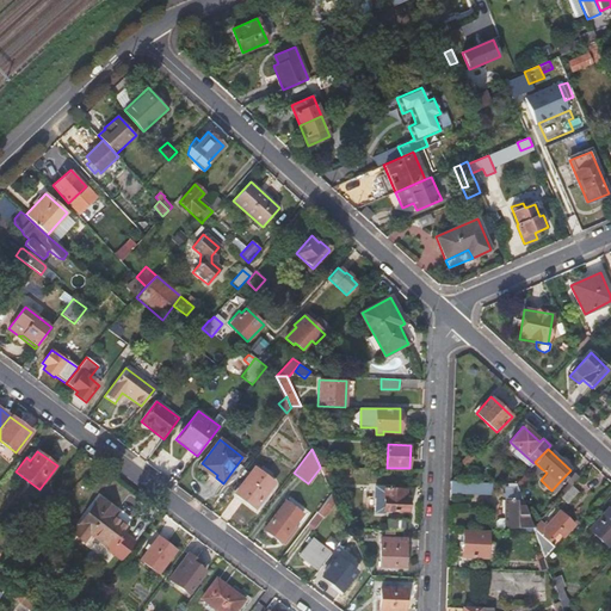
[(461,461),(466,467),(475,457),(470,451),(461,461)]
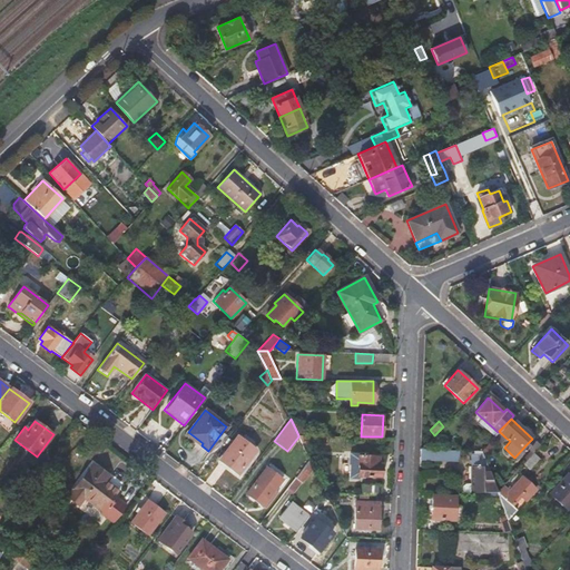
[(505,438),(499,431),(498,432),(495,435),(502,441),(505,438)]
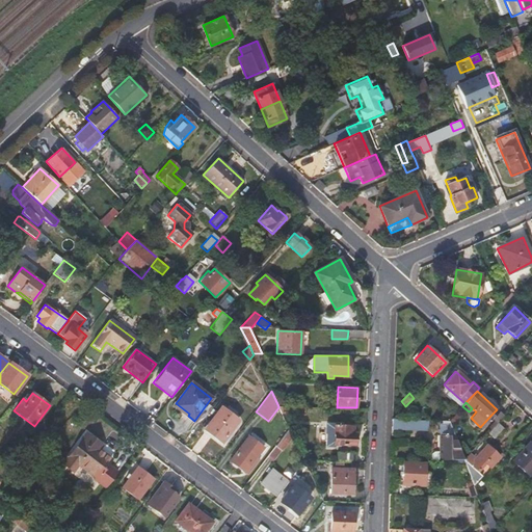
[(222,443),(239,421),(221,407),(206,429),(222,443)]
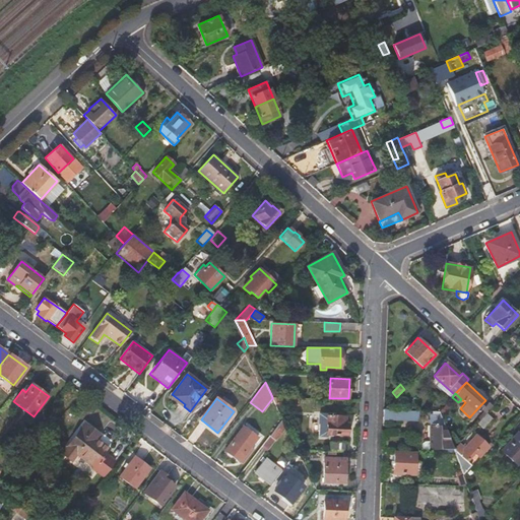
[(492,405),(485,400),(479,406),(486,412),(492,405)]
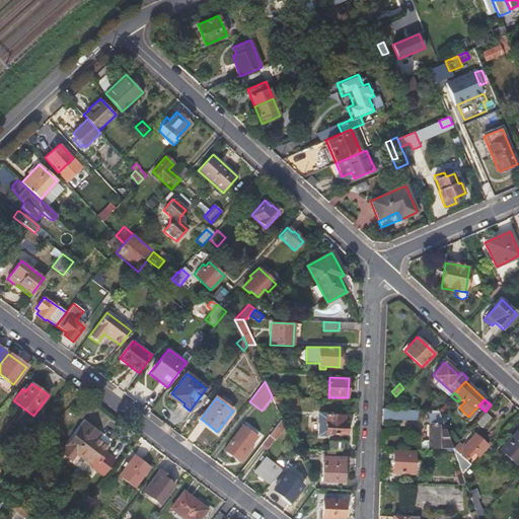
[(415,419),(416,410),(382,409),(382,418),(415,419)]
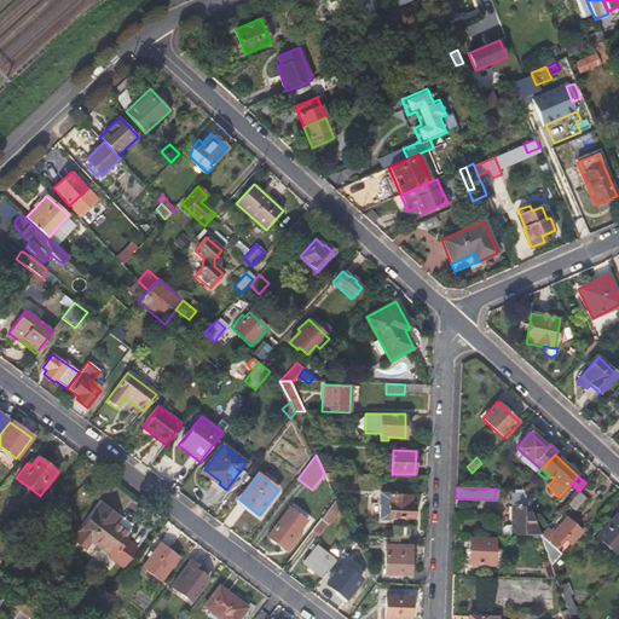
[(510,534),(539,537),(538,534),(521,490),(514,490),(514,493),(512,493),(510,526),(510,534)]
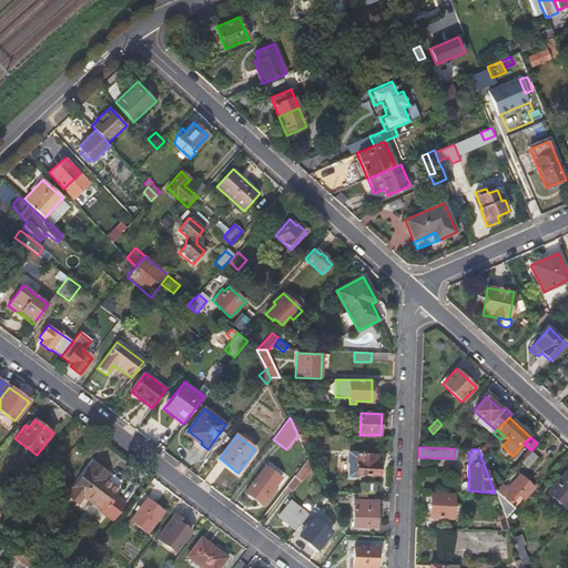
[(379,476),(379,462),(375,462),(375,455),(356,454),(355,452),(347,452),(347,464),(355,464),(355,475),(379,476)]
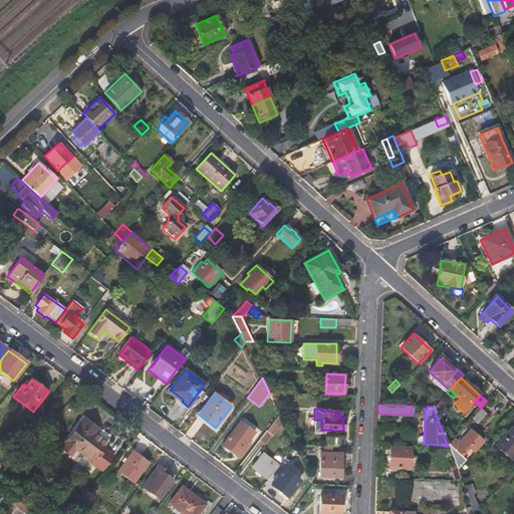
[(486,414),(480,409),(479,409),(471,419),(477,424),(486,414)]
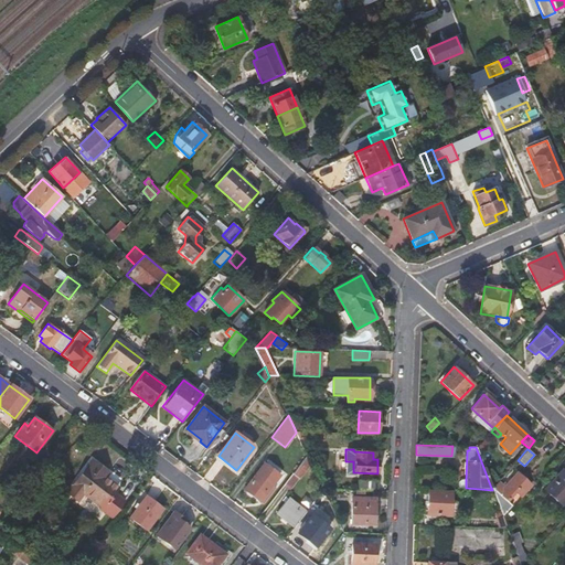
[(300,479),(311,465),(307,455),(292,473),(300,479)]
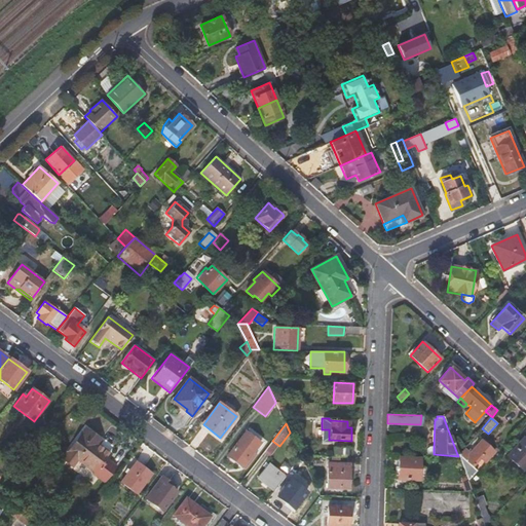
[(241,467),(261,443),(245,430),(226,455),(241,467)]
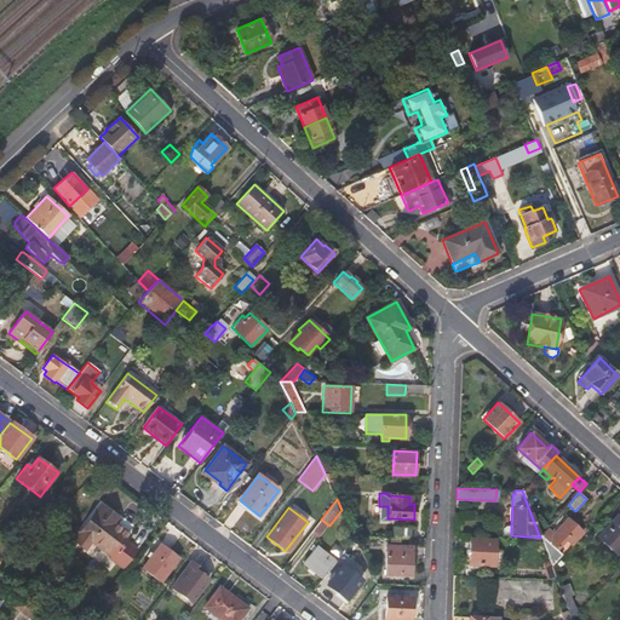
[(98,509),(81,530),(78,527),(69,538),(85,550),(91,543),(112,557),(110,560),(122,569),(138,549),(126,540),(130,534),(116,524),(118,522),(98,509)]
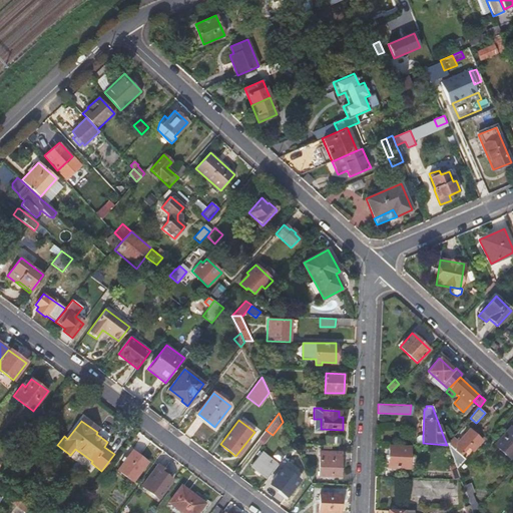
[(510,459),(512,455),(512,428),(511,426),(494,445),(510,459)]
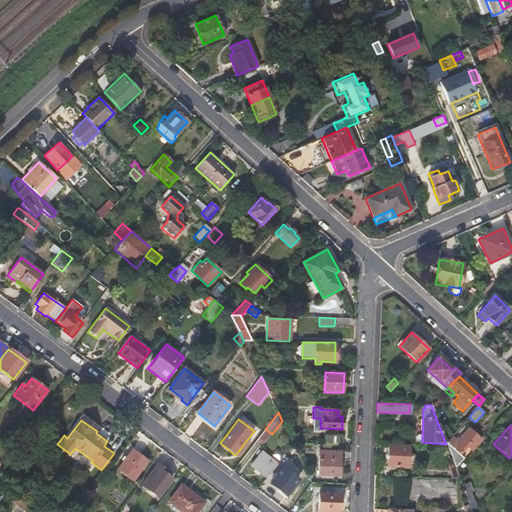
[(456,440),(452,436),(445,442),(446,444),(447,447),(455,467),(462,459),(459,455),(466,446),(471,451),(481,440),(468,428),(456,440)]
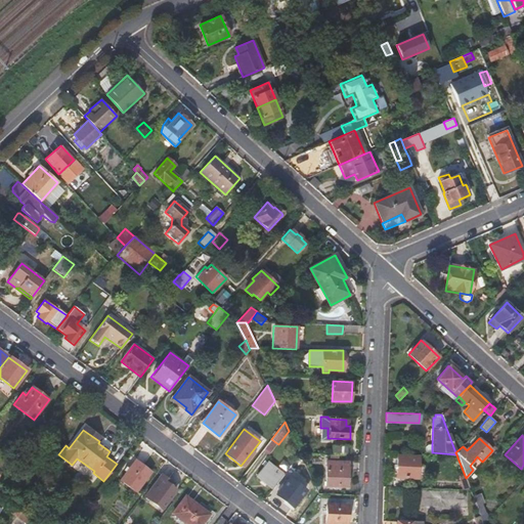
[(333,446),(333,455),(349,456),(349,447),(333,446)]
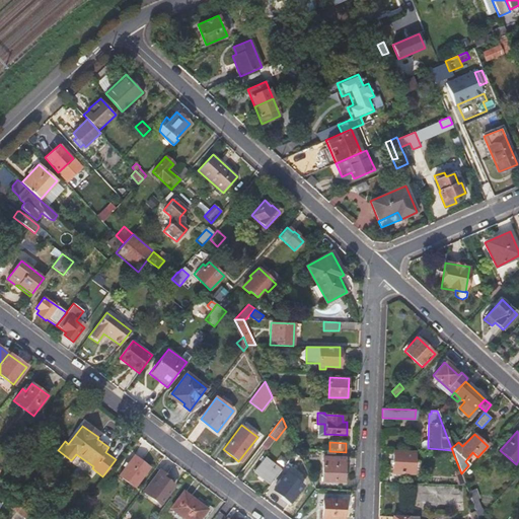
[(413,474),(415,452),(393,451),(392,473),(413,474)]
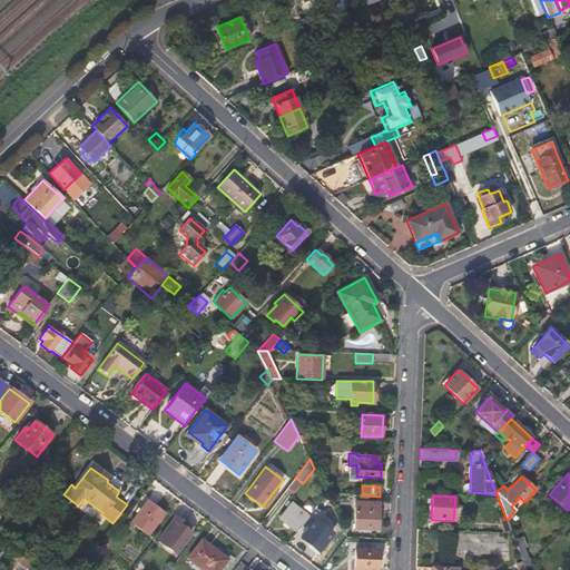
[(148,534),(164,514),(146,501),(130,522),(148,534)]
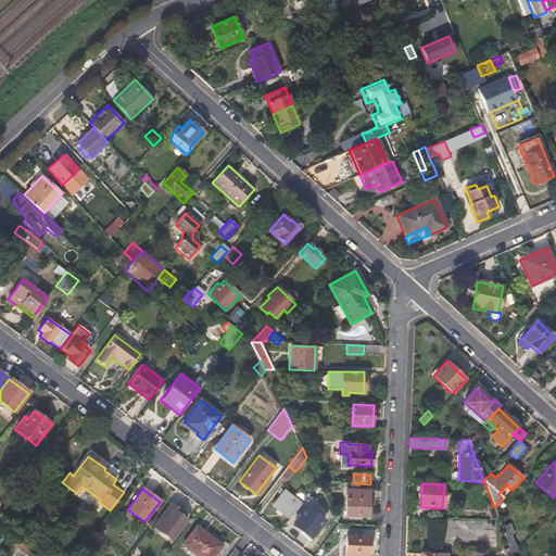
[(288,518),(300,502),(283,489),(272,505),(288,518)]
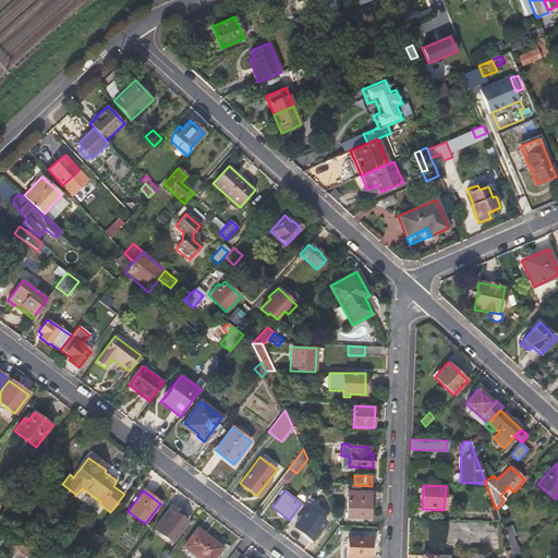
[(370,519),(371,492),(348,490),(347,518),(370,519)]
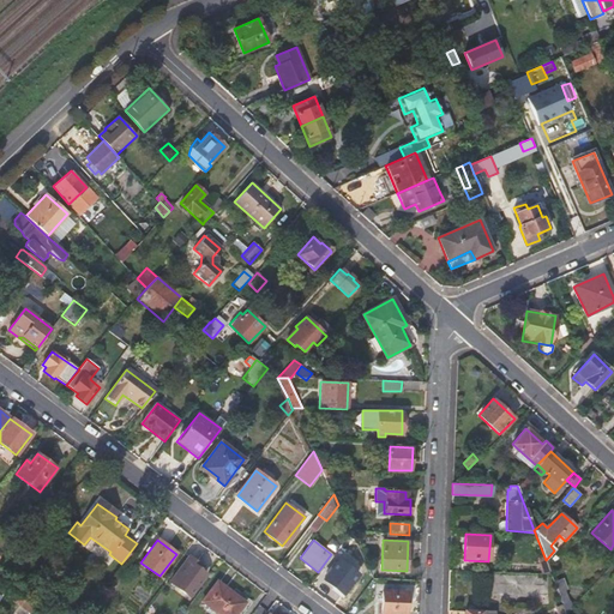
[(546,560),(543,554),(536,558),(539,564),(537,564),(541,573),(551,573),(549,570),(546,560)]
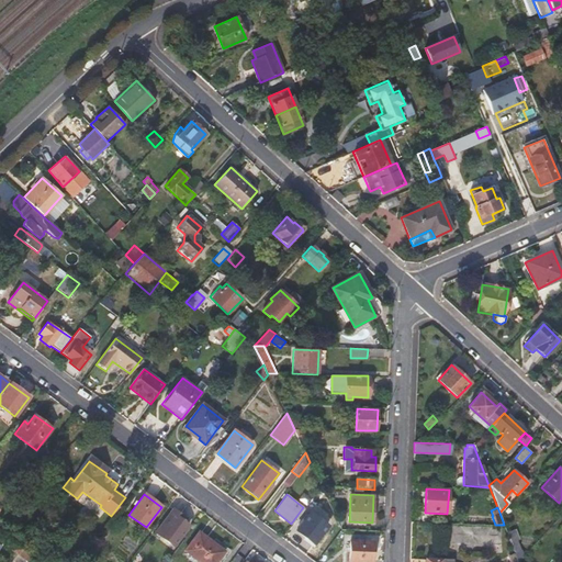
[(172,544),(188,525),(177,517),(178,514),(172,509),(155,532),(172,544)]
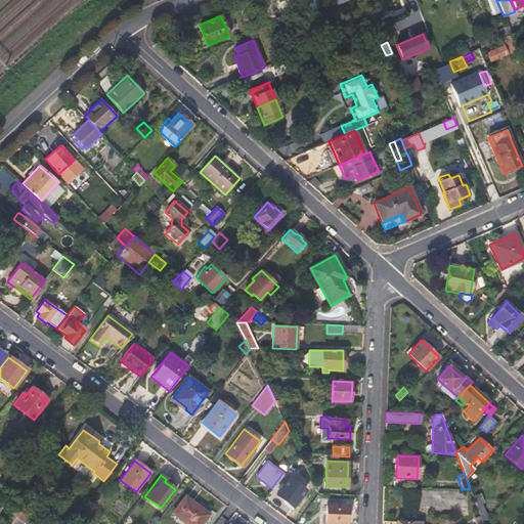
[(293,508),(305,490),(289,477),(275,494),(293,508)]
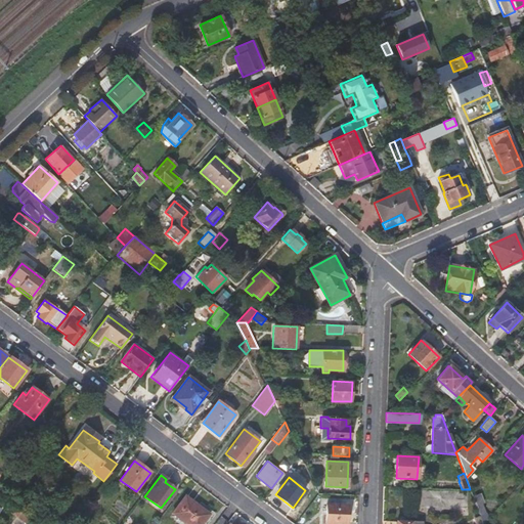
[(480,492),(472,496),(482,523),(483,523),(501,504),(497,500),(486,513),(482,504),(484,503),(480,492)]
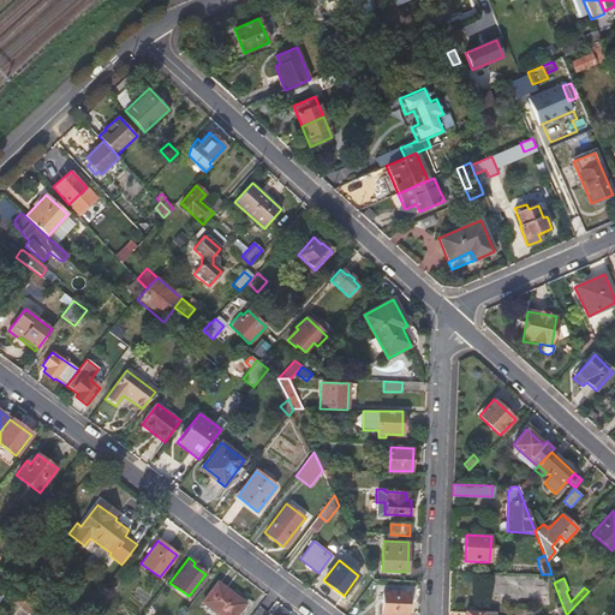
[(218,614),(237,614),(245,604),(216,581),(202,602),(218,614)]
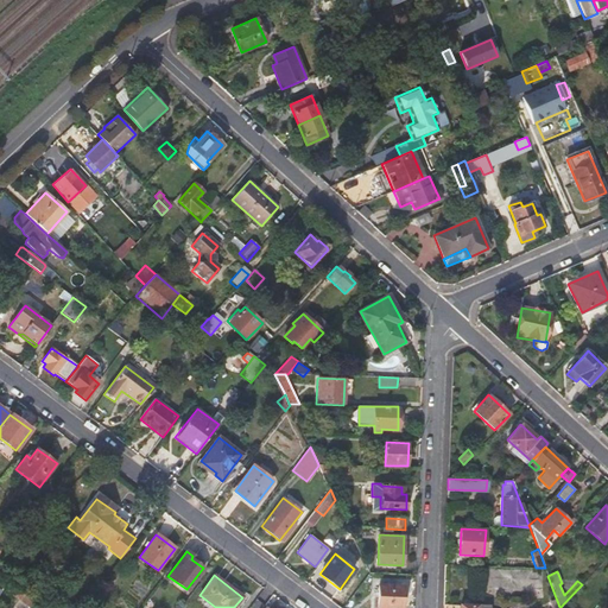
[(369,587),(362,582),(355,593),(361,597),(369,587)]
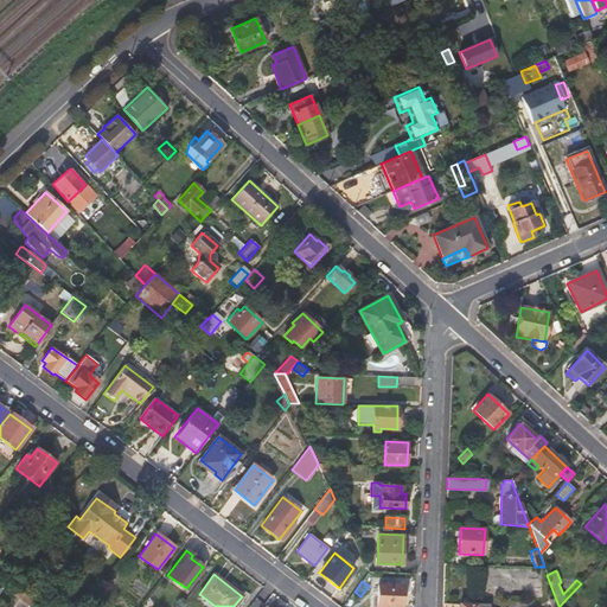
[(401,606),(402,585),(377,583),(376,606),(401,606)]
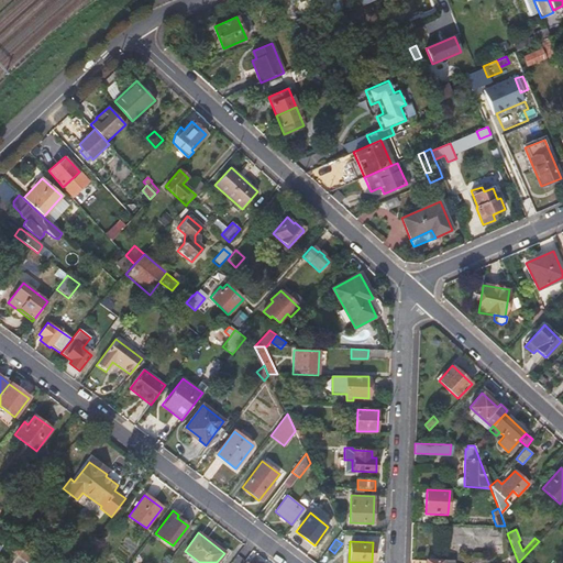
[(42,562),(17,544),(12,551),(13,551),(30,562),(42,562)]
